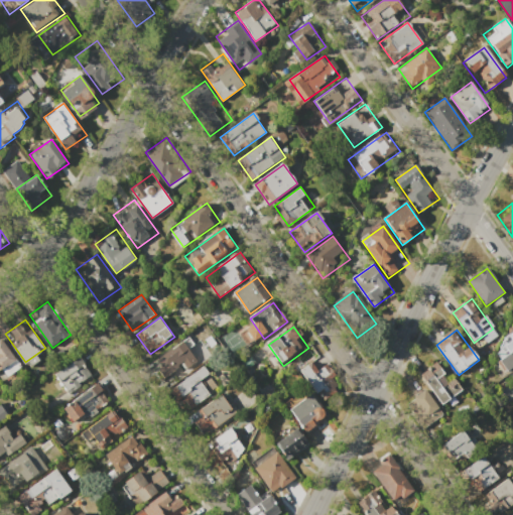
[(512,369),(506,374),(488,350),(512,332),(512,369)]
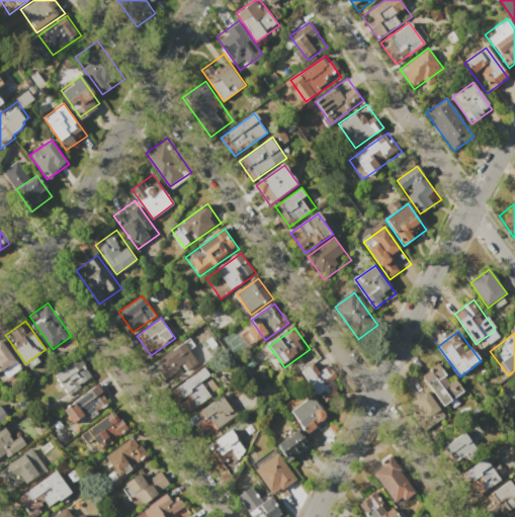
[(0,341),(3,339),(22,365),(0,381),(0,341)]
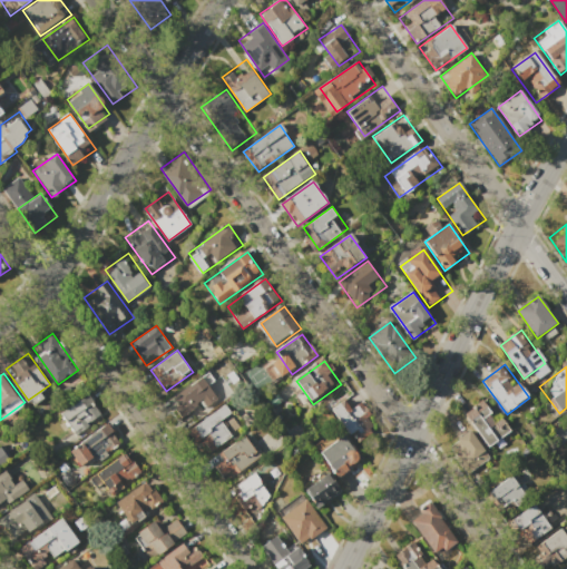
[(204,378),(218,396),(188,418),(174,399),(204,378)]
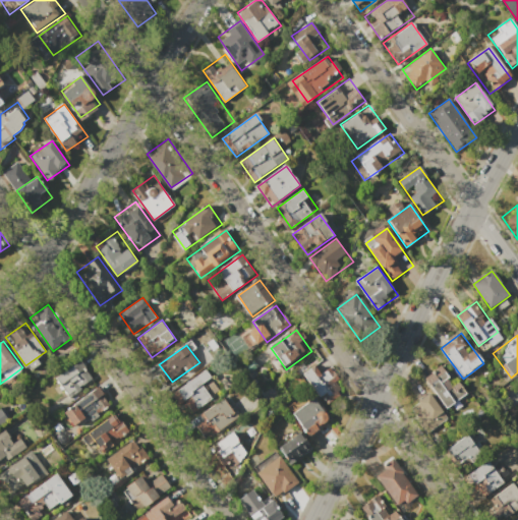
[(304,372),(325,358),(347,390),(327,405),(304,372)]
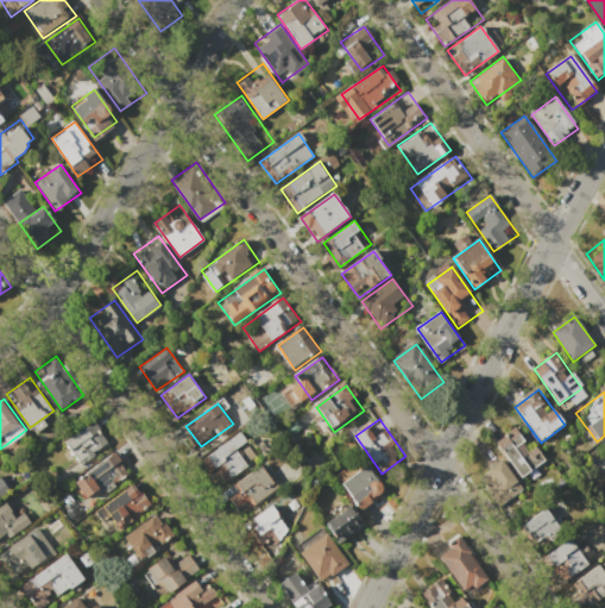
[(94,420),(112,444),(83,464),(67,440),(94,420)]
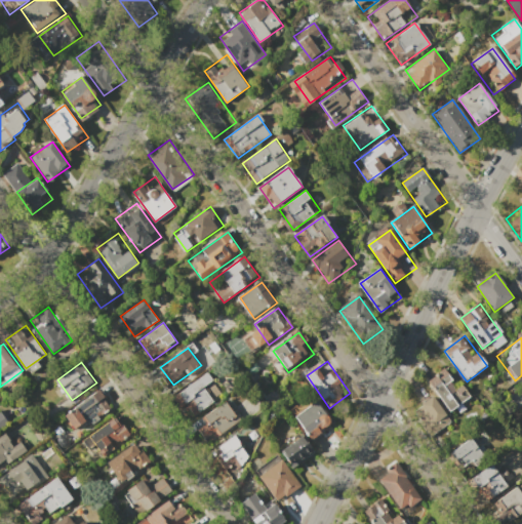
[(428,381),(448,366),(472,399),(451,414),(428,381)]
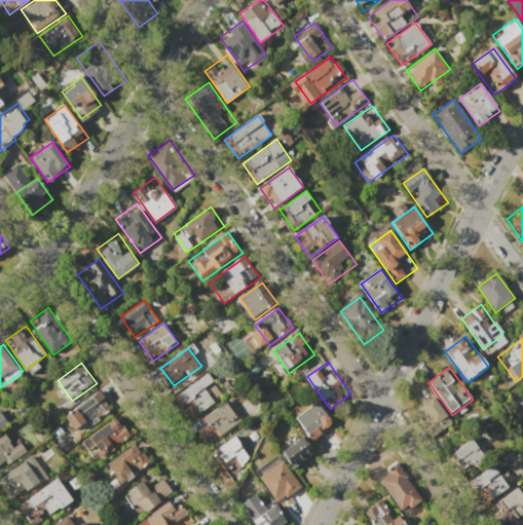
[(175,397),(208,373),(223,396),(190,419),(175,397)]
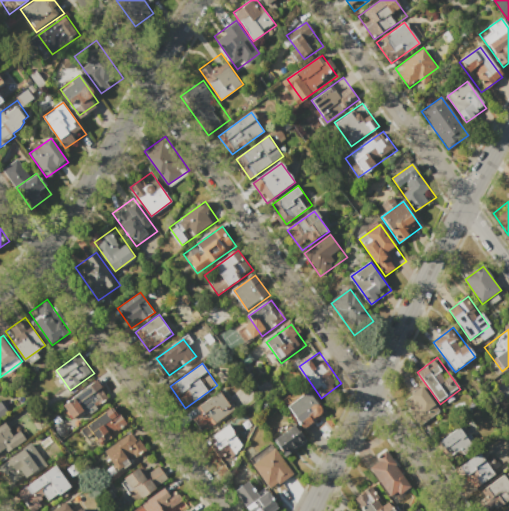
[(63,406),(98,381),(111,399),(76,424),(63,406)]
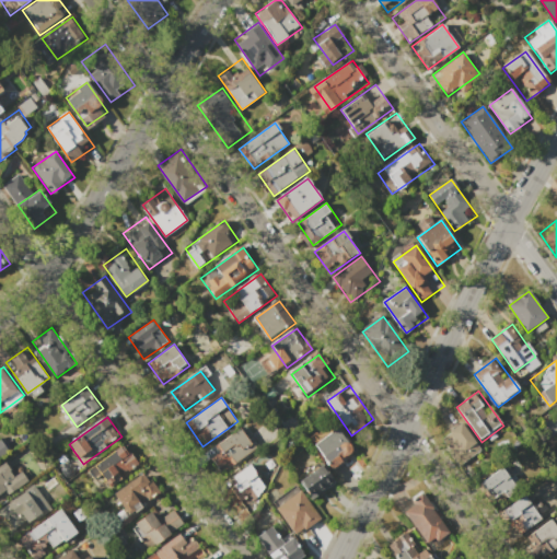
[(460,466),(441,440),(463,424),(482,451),(460,466)]
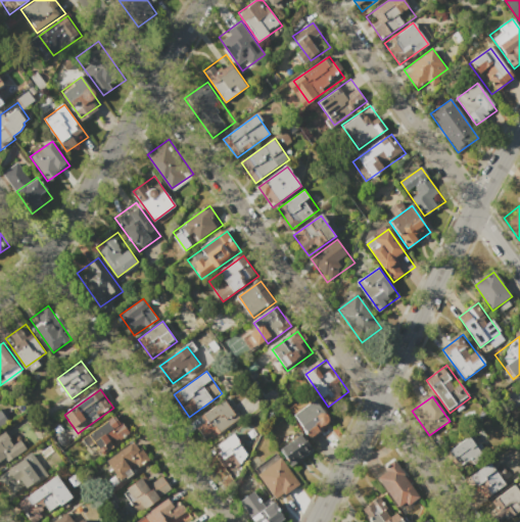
[(206,440),(194,423),(227,399),(239,417),(206,440)]
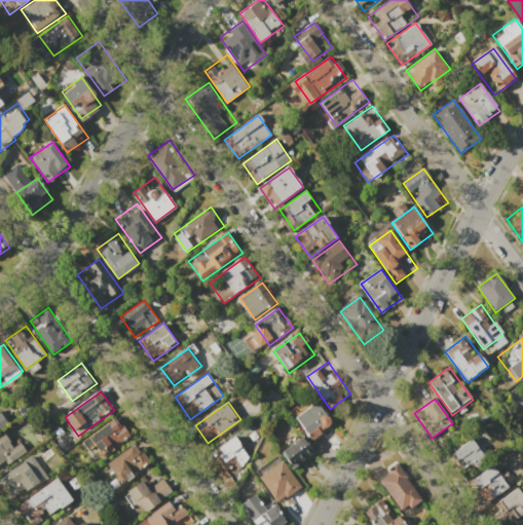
[(297,418),(319,402),(336,426),(314,443),(297,418)]
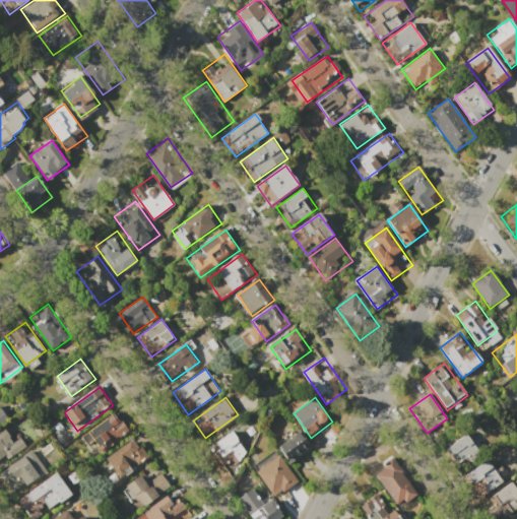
[(0,407),(8,418),(0,425),(0,407)]
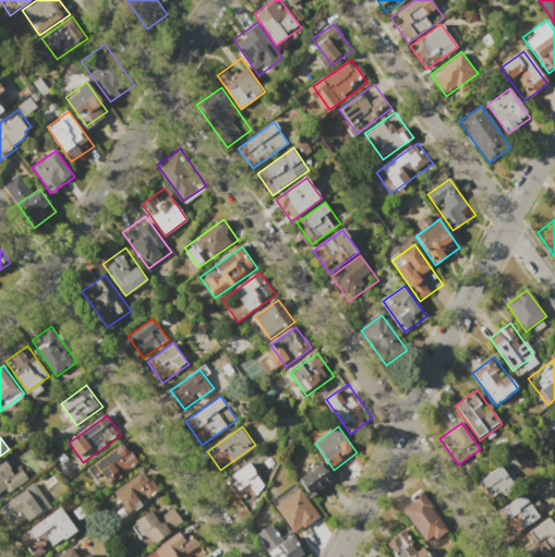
[(125,442),(141,463),(105,489),(89,468),(125,442)]
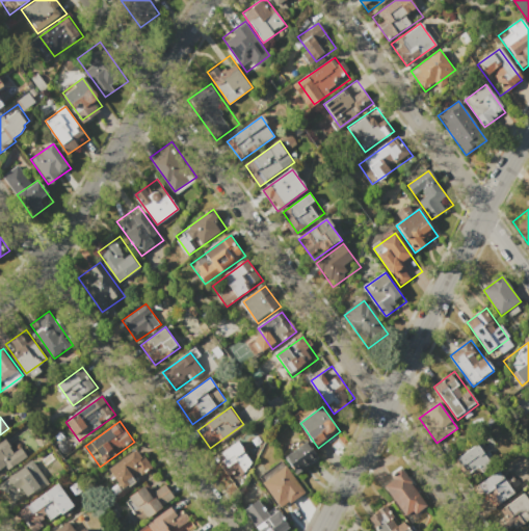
[(28,455),(8,469),(6,465),(0,469),(0,443),(7,437),(17,451),(22,447),(28,455)]
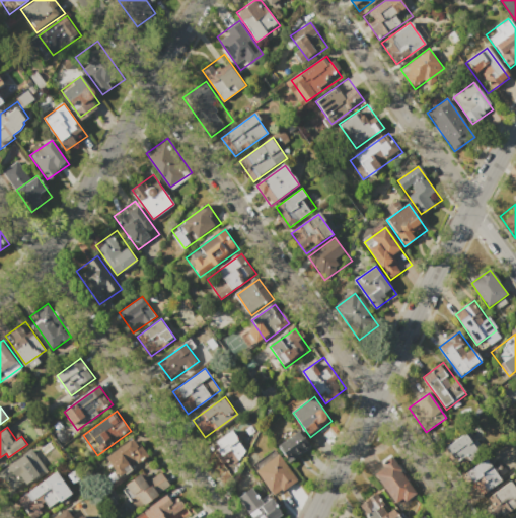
[(212,445),(232,430),(248,453),(228,467),(212,445)]
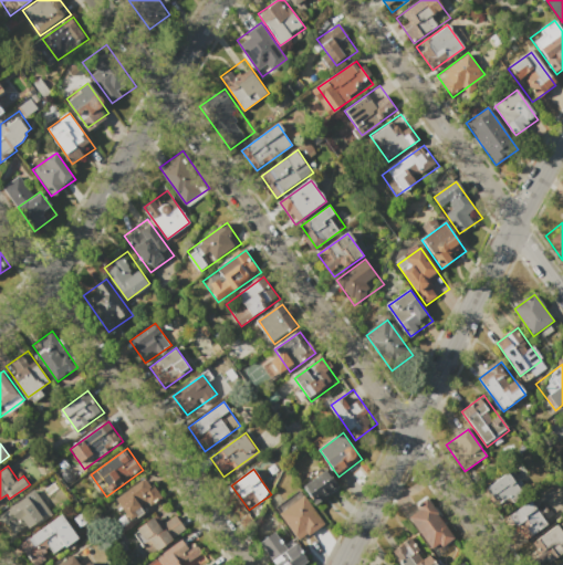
[(305,487),(329,471),(342,490),(319,505),(305,487)]
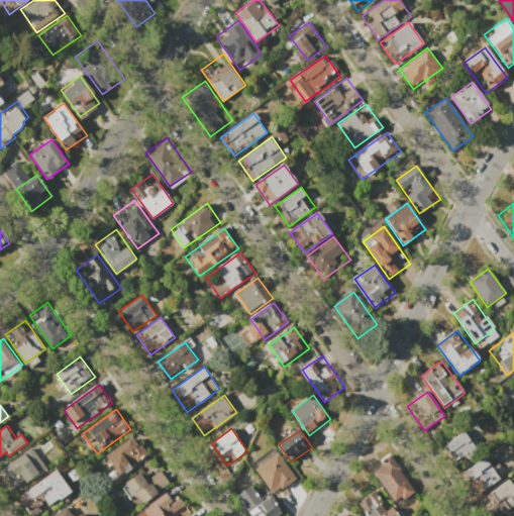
[(443,447),(466,431),(480,451),(457,468),(443,447)]
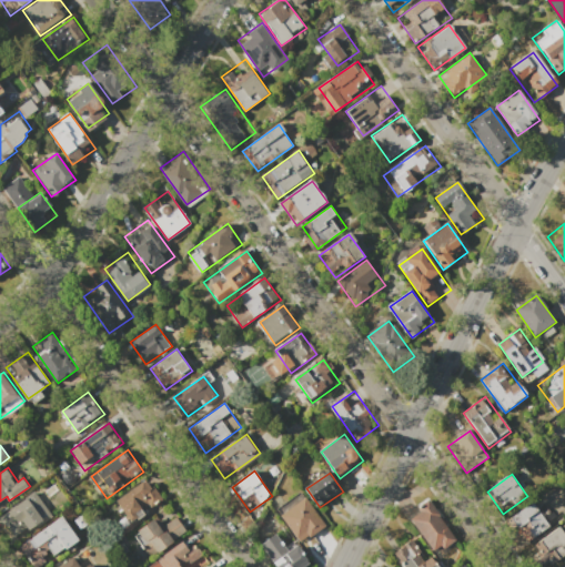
[(115,502),(150,477),(165,499),(132,524),(115,502)]
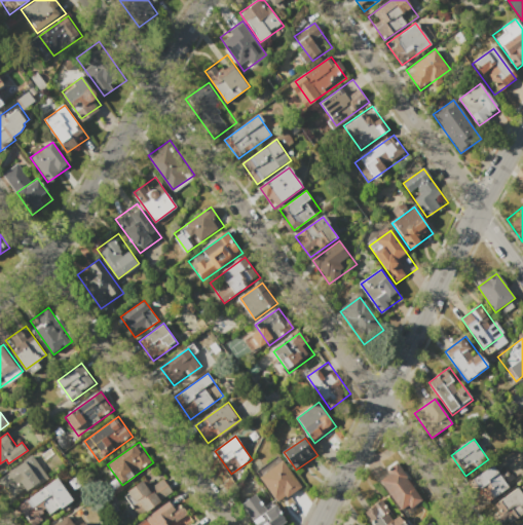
[(14,499),(0,478),(33,454),(48,476),(14,499)]
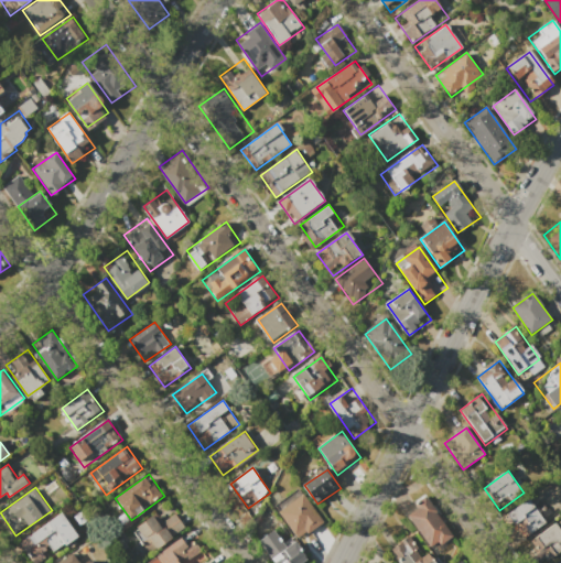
[(276,506),(300,489),(324,523),(301,541),(276,506)]
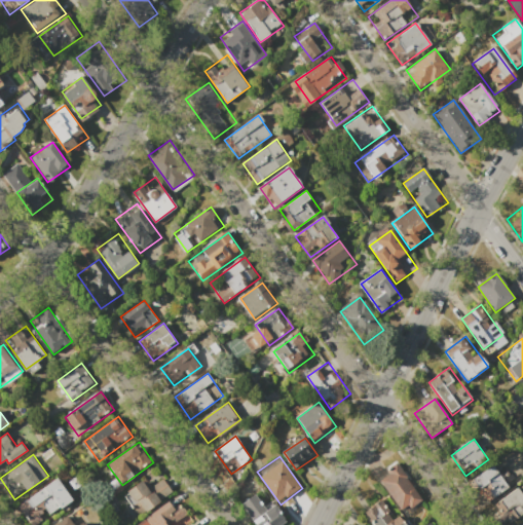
[(398,462),(426,501),(408,516),(379,476),(398,462)]
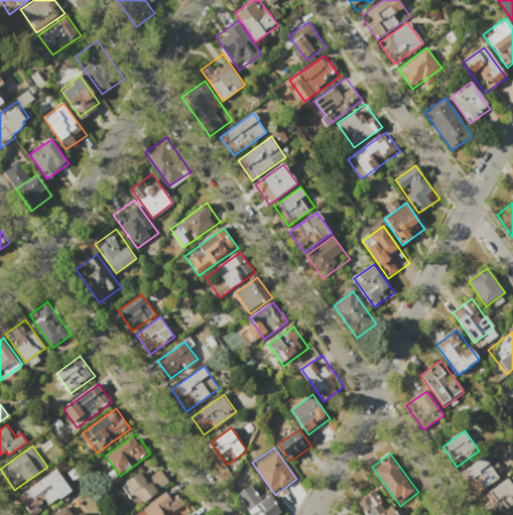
[(465,473),(487,457),(501,477),(479,493),(465,473)]
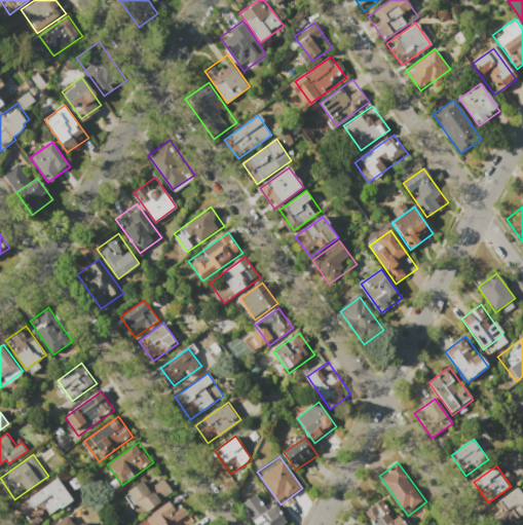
[(156,470),(172,491),(143,512),(127,490),(156,470)]
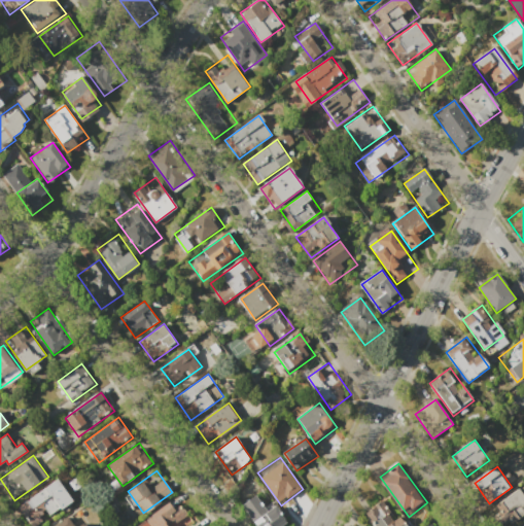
[(73,501),(38,525),(31,525),(19,507),(58,480),(73,501)]
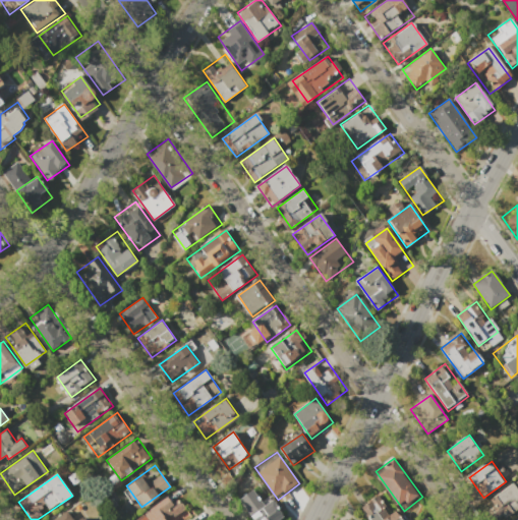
[(514,481),(517,486),(517,506),(498,519),(496,519),(483,503),(514,481)]
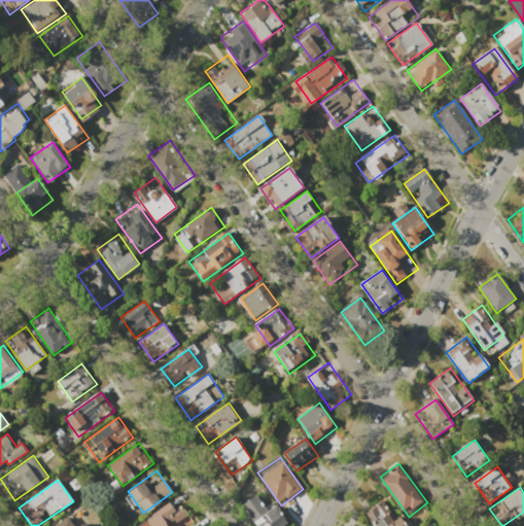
[(259,525),(244,504),(264,490),(288,523),(283,525),(259,525)]
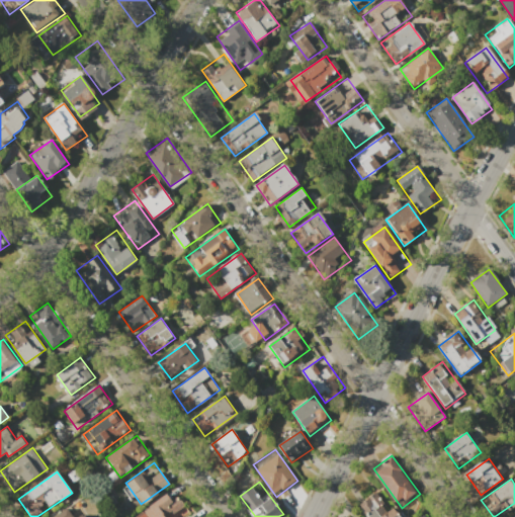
[(138,516),(146,510),(145,508),(167,492),(173,500),(179,495),(188,507),(180,512),(179,511),(175,513),(173,510),(166,515),(167,516),(149,516),(147,516),(138,516)]
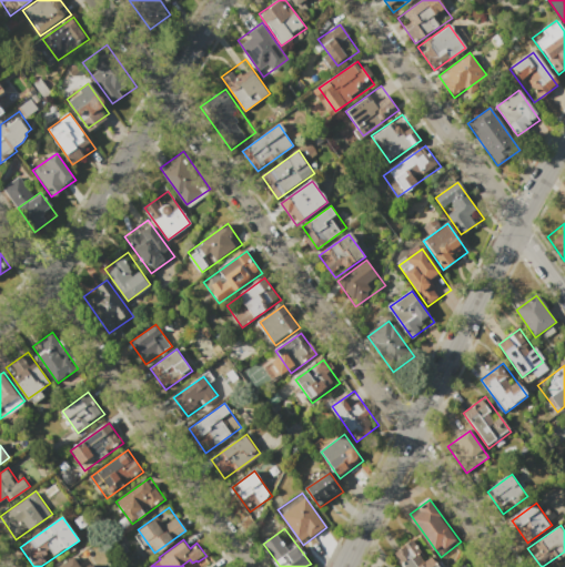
[(405,566),(394,550),(409,539),(419,553),(413,557),(419,565),(432,556),(440,566),(405,566)]
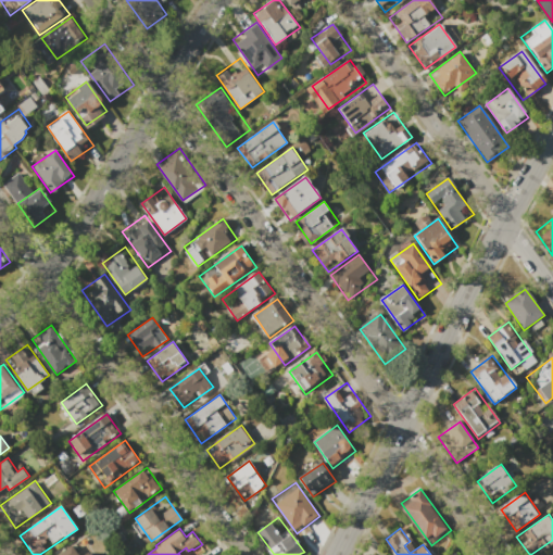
[(55,554),(73,543),(80,554),(83,554),(88,551),(91,554),(55,554)]
